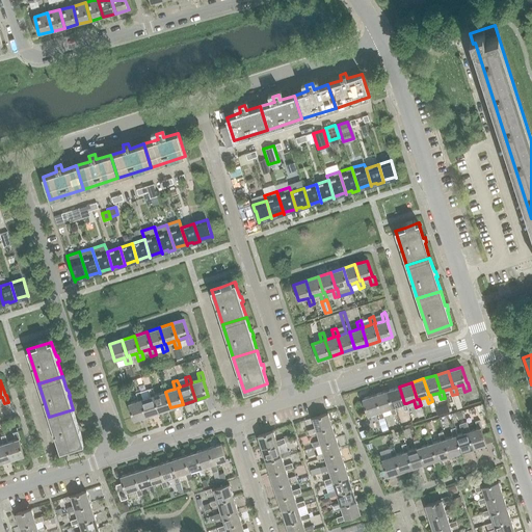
[(165,392),(167,391),(165,383),(160,386),(163,393),(155,395),(153,395),(158,411),(170,407),(165,392)]
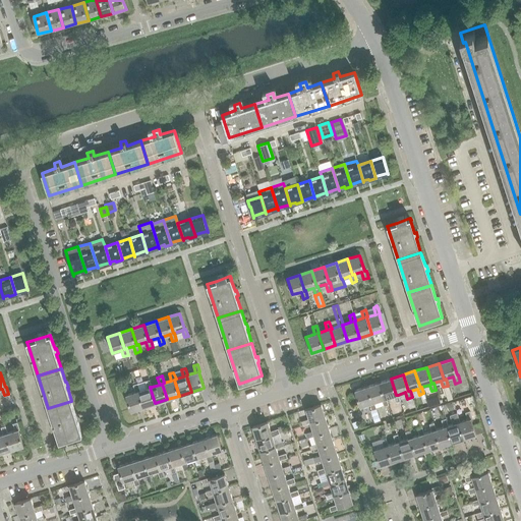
[(400,401),(398,395),(396,395),(391,379),(379,383),(384,399),(386,398),(393,396),(395,403),(400,401)]
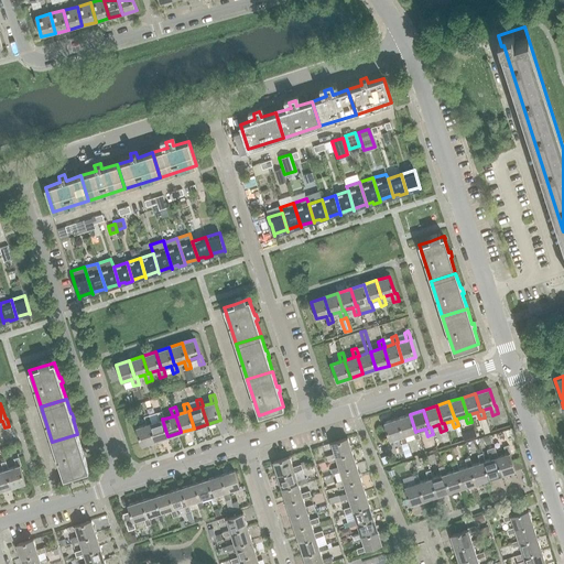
[(162,419),(164,419),(162,412),(156,413),(159,420),(151,423),(149,423),(155,441),(167,436),(162,419)]
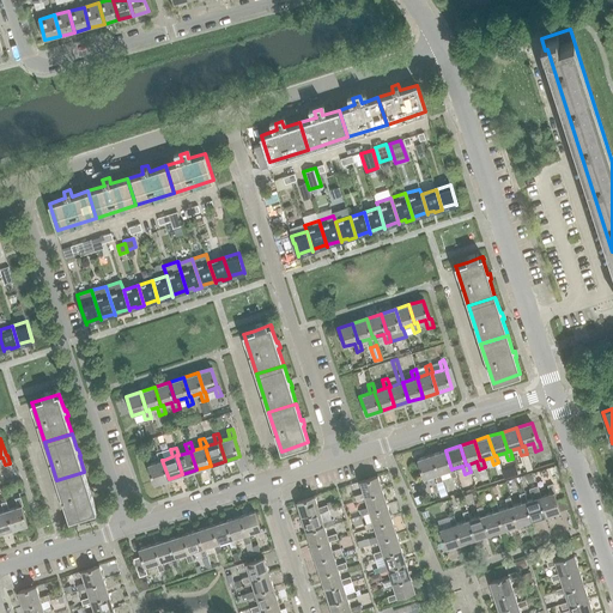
[(456,477),(454,468),(451,469),(445,450),(431,455),(437,474),(439,473),(448,471),(450,478),(456,477)]
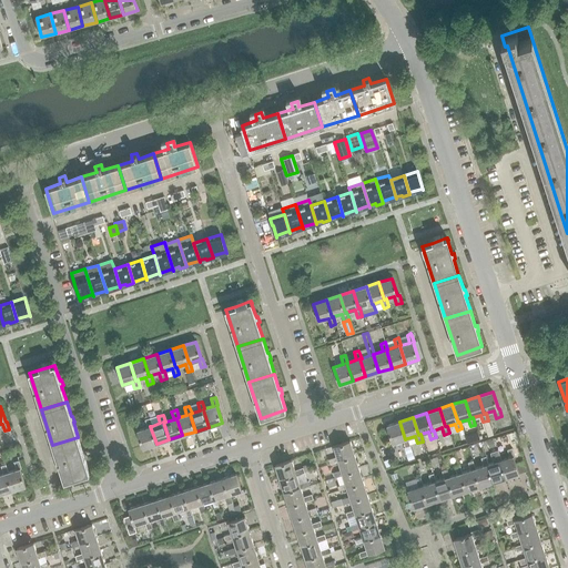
[(150,426),(152,426),(150,418),(144,421),(146,427),(138,430),(143,448),(156,444),(150,426)]
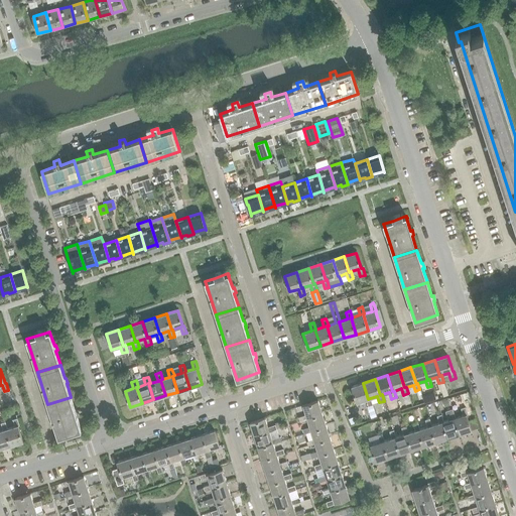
[(372,404),(370,398),(368,399),(363,383),(352,386),(357,402),(366,399),(368,406),(372,404)]
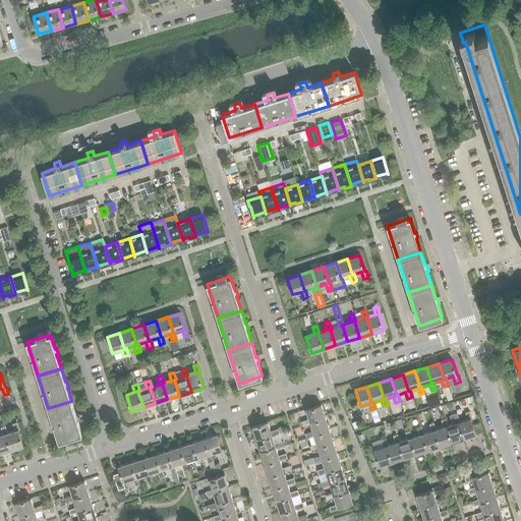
[(48,408),(59,442),(81,433),(77,420),(78,419),(77,414),(75,415),(71,401),(48,408)]
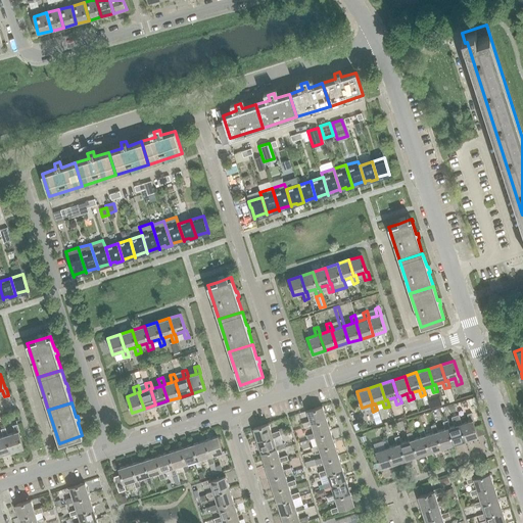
[(311,424),(326,419),(322,406),(306,411),(310,420),(302,423),(303,427),(312,425),(311,424)]
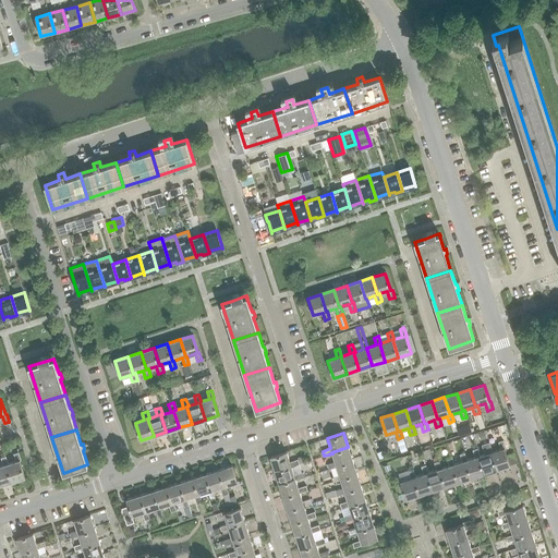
[(500,449),(493,451),(490,452),(496,470),(510,465),(509,465),(506,456),(504,448),(506,447),(504,440),(498,441),(500,449)]
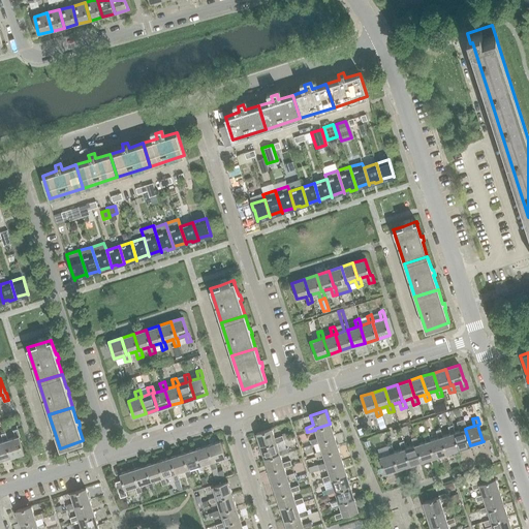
[(459,449),(470,445),(465,429),(467,428),(465,422),(460,423),(462,430),(455,432),(454,433),(459,449)]
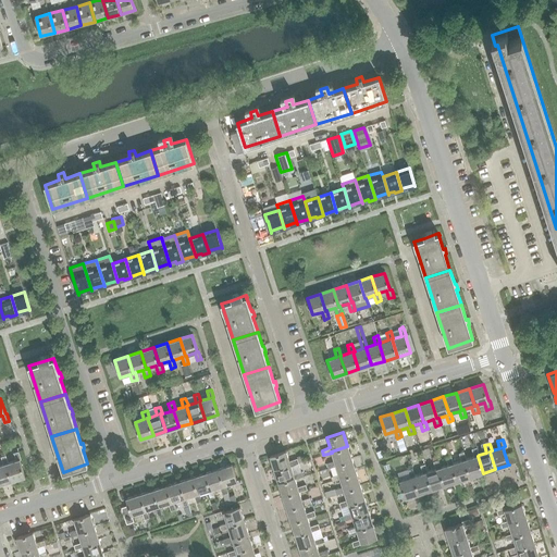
[(351,459),(347,446),(331,452),(332,453),(334,460),(326,463),(327,468),(335,466),(335,465),(351,459)]
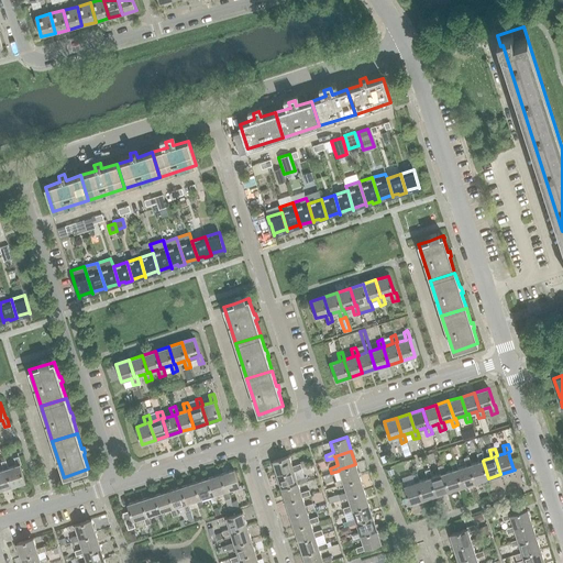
[(475,483),(488,478),(483,461),(484,460),(482,453),(477,454),(479,462),(471,464),(470,464),(475,483)]
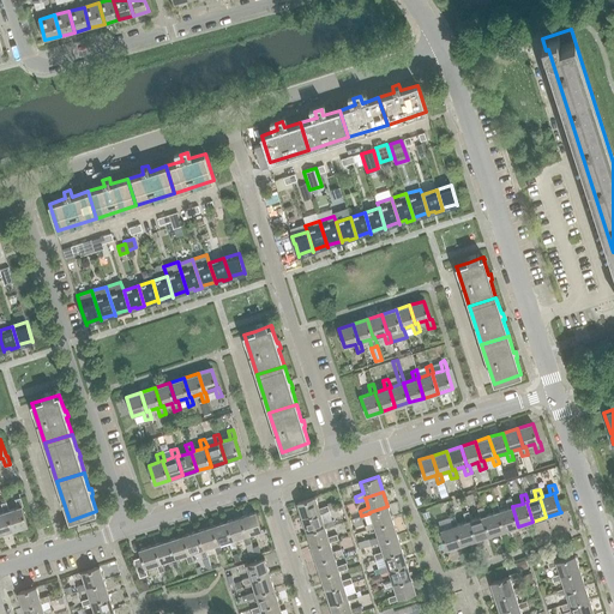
[(24,506),(20,497),(16,499),(18,507),(10,510),(7,511),(13,530),(28,525),(22,506),(24,506)]
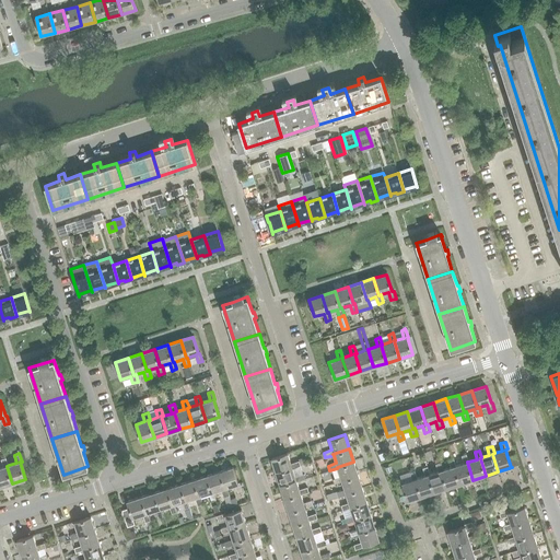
[(292,467),(292,468),(300,466),(299,461),(290,464),(287,453),(271,458),(276,473),(292,467)]
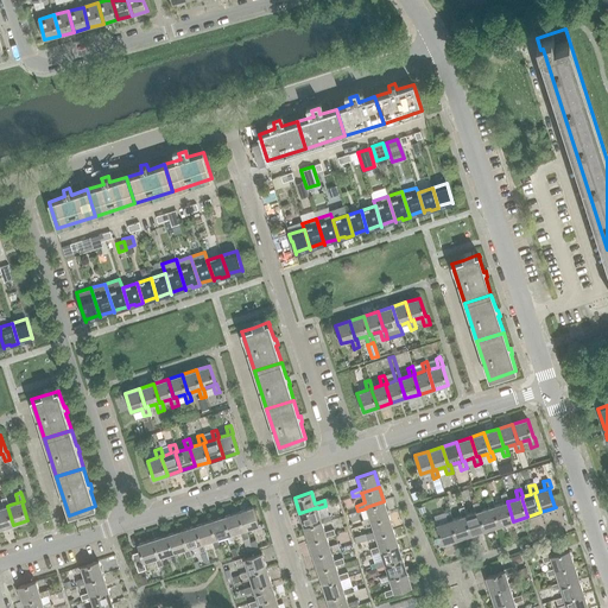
[(504,504),(494,506),(493,506),(499,525),(513,521),(507,501),(508,501),(506,493),(500,495),(504,504)]
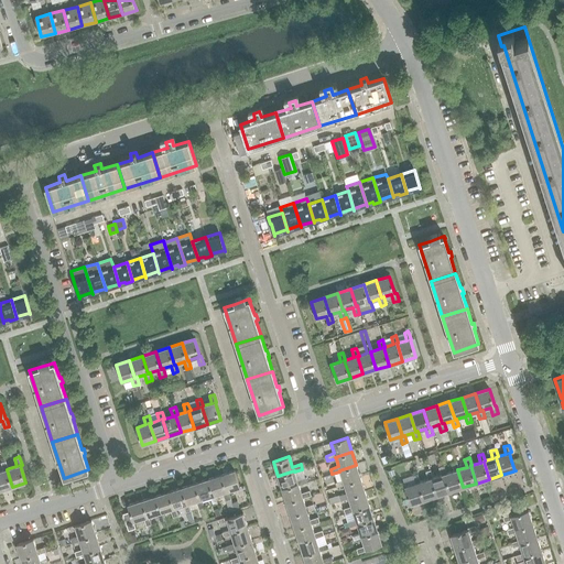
[(520,457),(511,461),(514,470),(523,467),(520,457)]
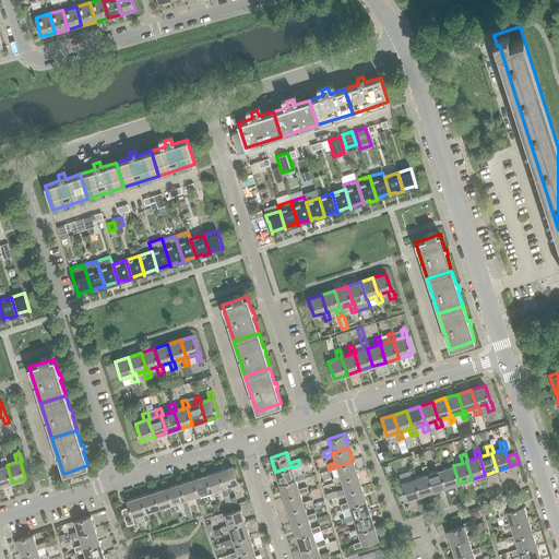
[(7,465),(9,464),(6,456),(1,459),(3,466),(0,466),(0,486),(12,483),(7,465)]
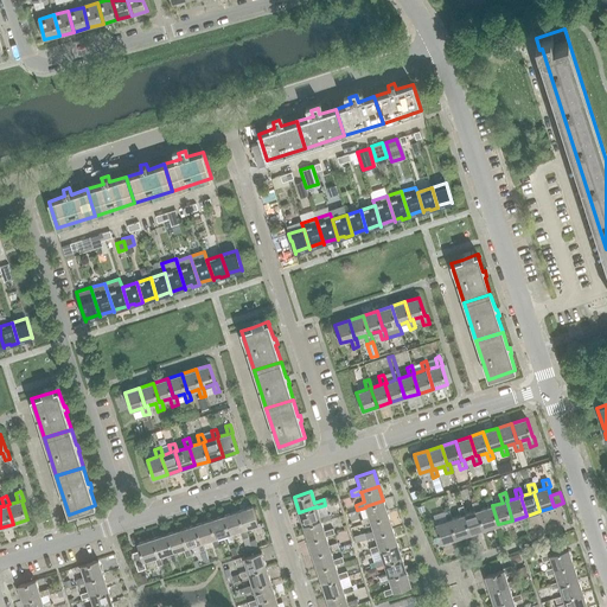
[(484,529),(498,524),(492,505),(493,505),(491,497),(486,499),(489,506),(480,510),(478,510),(484,529)]
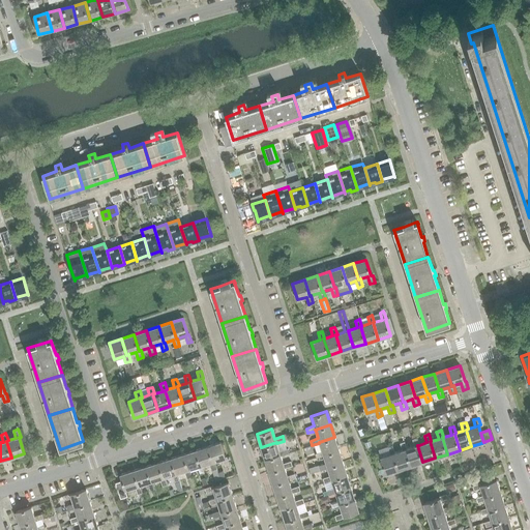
[(339,449),(334,437),(319,442),(319,443),(322,450),(314,452),(316,458),(323,454),(339,449)]
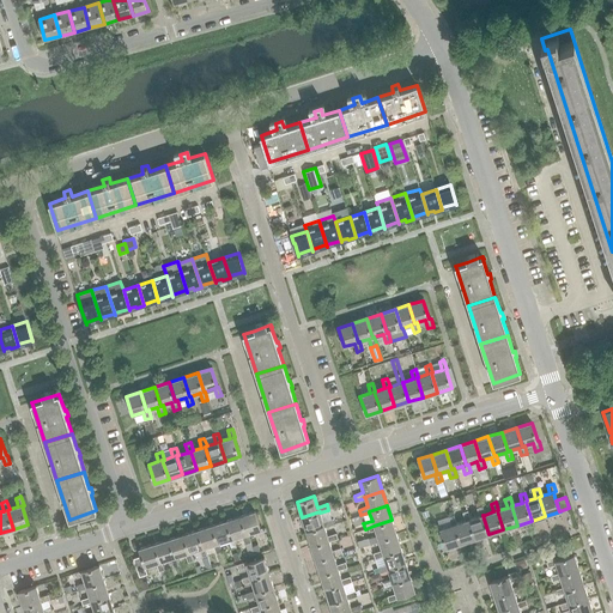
[(483,515),(485,515),(483,507),(477,508),(479,516),(471,519),(468,520),(475,539),(489,534),(483,515)]
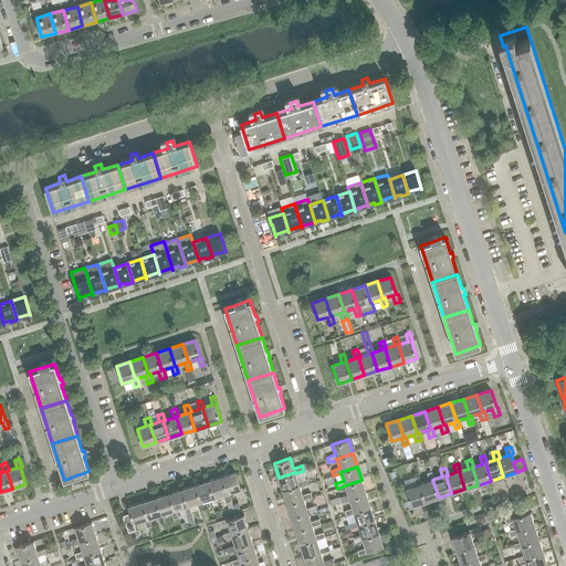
[(240,488),(236,472),(221,477),(227,493),(229,492),(238,490),(240,498),(244,496),(242,488),(240,488)]
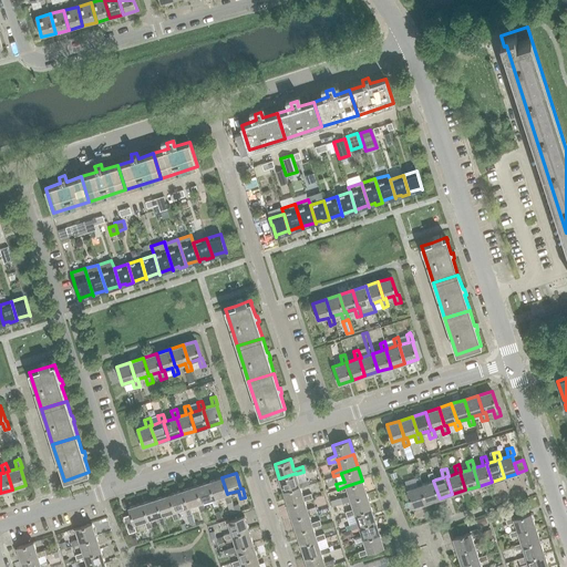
[(298,483),(296,474),(296,473),(279,478),(284,492),(299,486),(300,487),(308,485),(307,480),(298,483)]
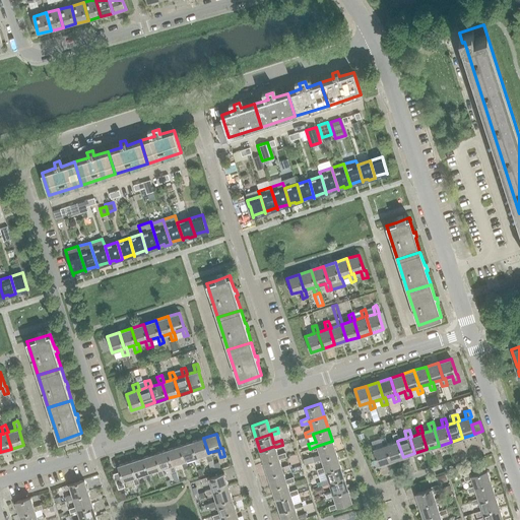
[(397,441),(399,440),(397,434),(392,435),(394,442),(387,444),(386,445),(391,461),(403,457),(397,441)]
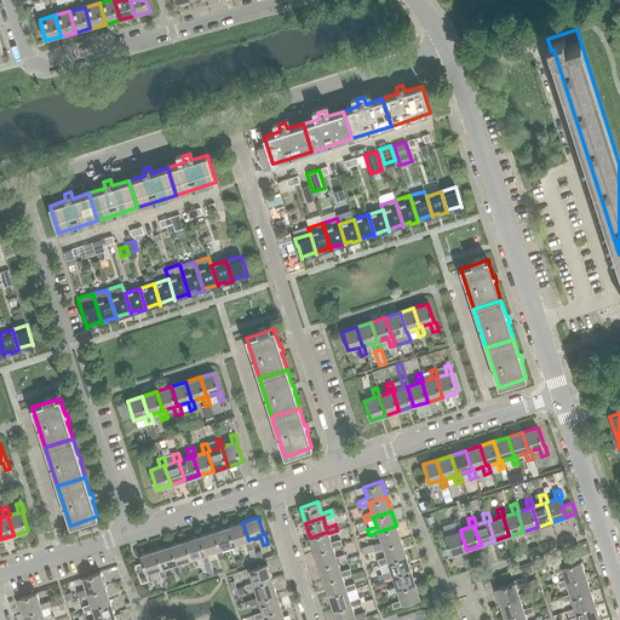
[(248,540),(242,522),(228,527),(234,545),(236,544),(246,541),(248,550),(253,547),(251,539),(248,540)]
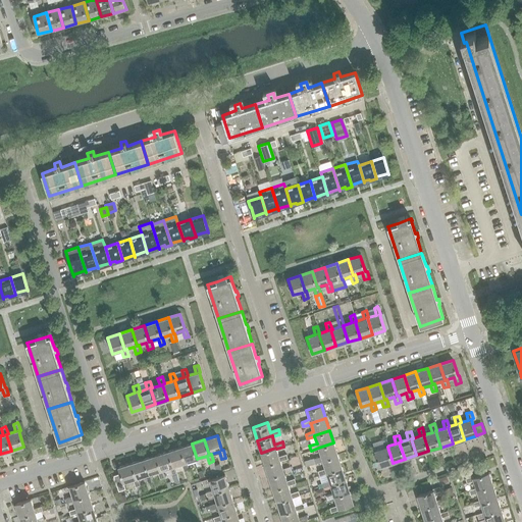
[(387,447),(388,446),(386,439),(381,440),(384,448),(374,451),(376,456),(377,460),(380,467),(393,463),(387,447)]
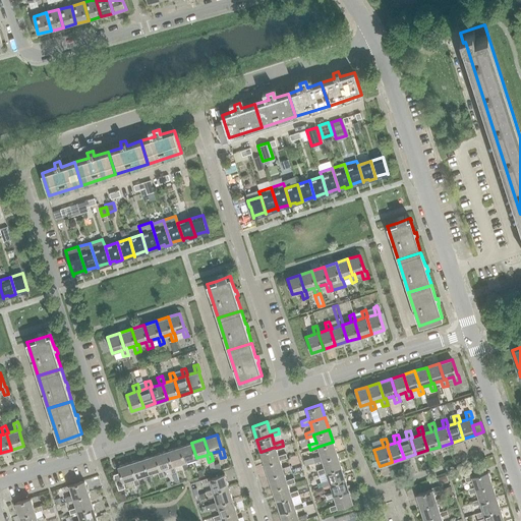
[(337,454),(333,442),(317,447),(321,455),(312,457),(314,462),(322,459),(322,458),(337,454)]
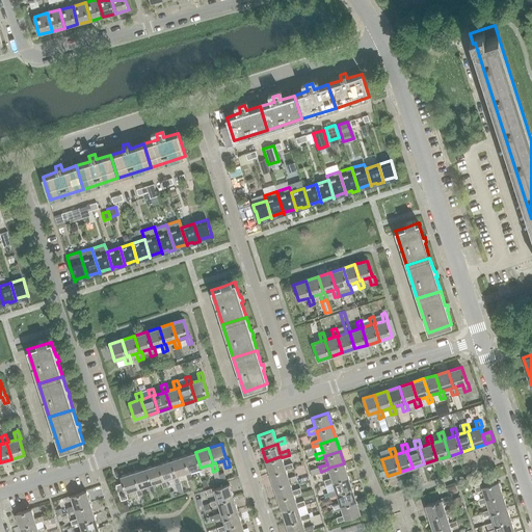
[(201,468),(195,452),(183,456),(188,472),(190,471),(197,469),(201,475),(205,474),(203,467),(201,468)]
